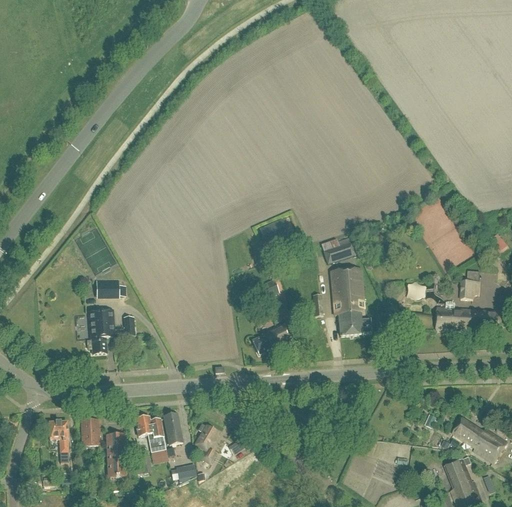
[(281,218),(259,227),(265,239),(287,230),(281,218)]
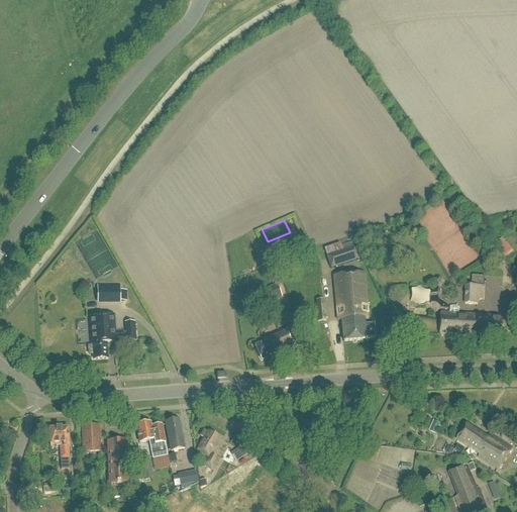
[(359,257),(353,237),(340,241),(340,239),(324,244),(326,252),(330,266),(359,257)]
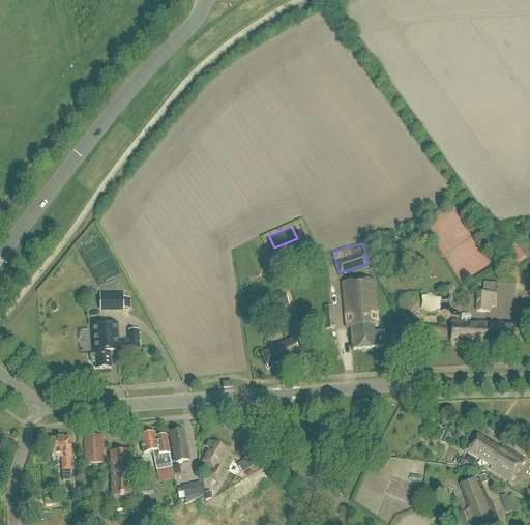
[(374,329),(373,322),(377,317),(374,276),(343,279),(347,324),(351,324),(352,347),(375,345),(375,344),(385,343),(383,328),(374,329)]
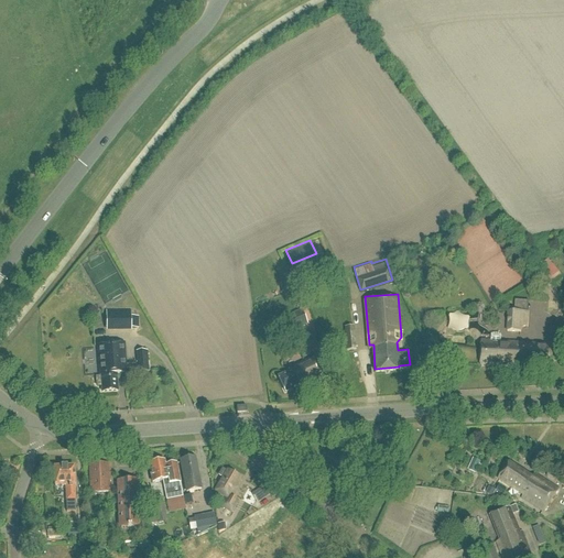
[(131,312),(131,305),(106,306),(107,327),(131,327),(131,324),(139,324),(139,312),(131,312)]
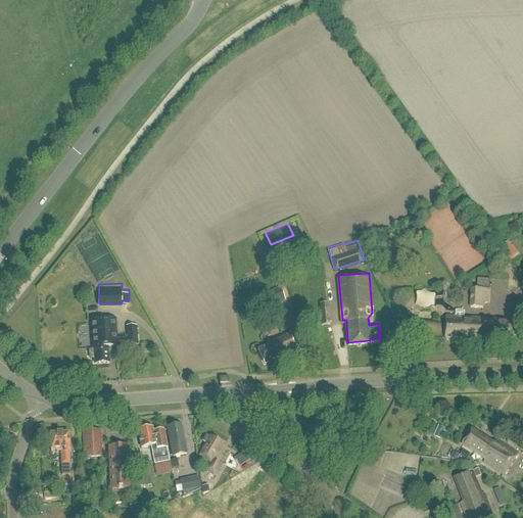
[(263,307),(285,297),(279,284),(256,294),(263,307)]
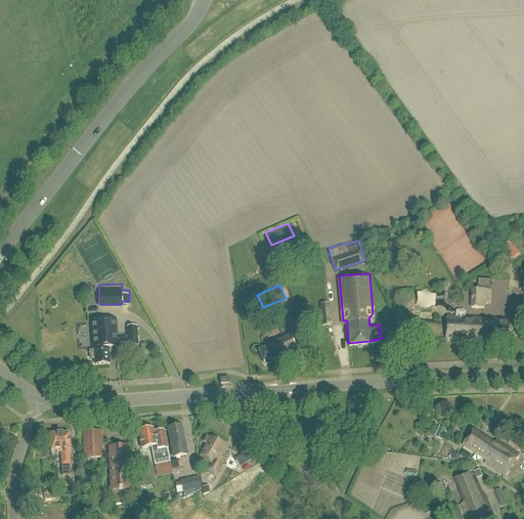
[(485,305),(485,303),(486,302),(487,301),(488,300),(491,300),(492,287),(472,286),(471,304),(485,305)]
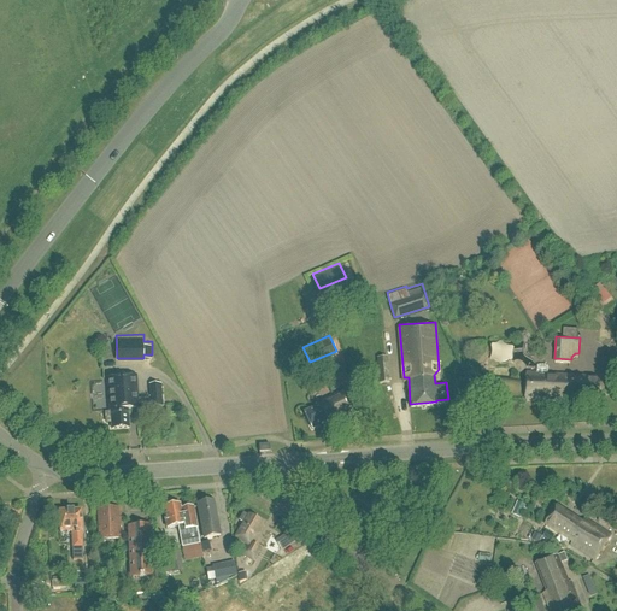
[(378,380),(389,379),(387,353),(376,353),(378,380)]
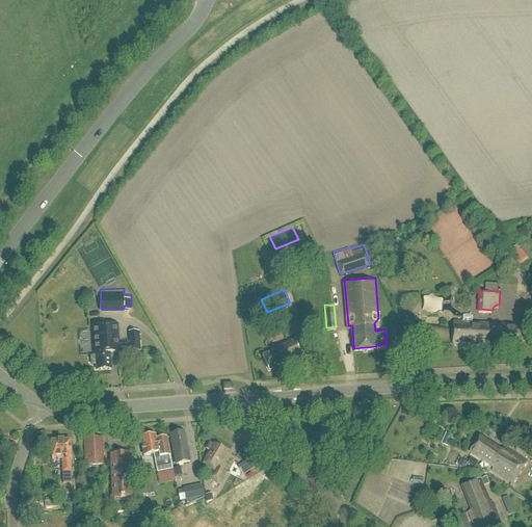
[(473,319),(473,313),(470,311),(466,311),(463,312),(463,318),(455,318),(454,340),(485,342),(485,345),(520,347),(522,321),(473,319)]
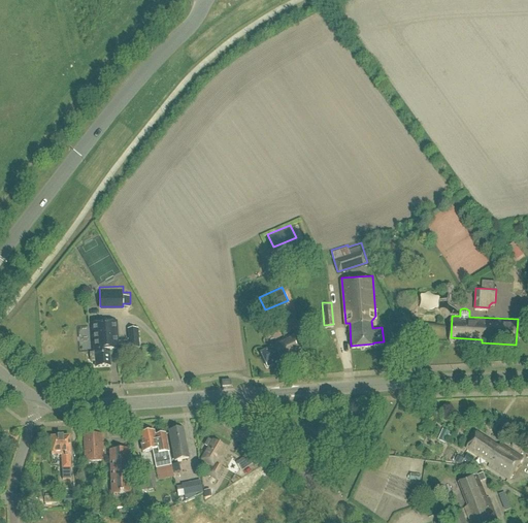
[(118,338),(117,318),(91,320),(93,348),(94,348),(94,350),(90,350),(91,358),(95,358),(95,364),(110,362),(109,347),(119,347),(119,341),(129,340),(129,346),(139,345),(137,325),(127,326),(128,337),(118,338)]
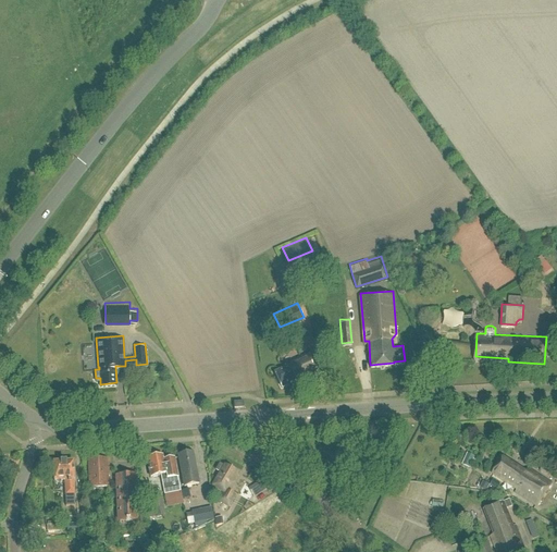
[(318,370),(309,350),(299,354),(300,357),(274,369),(282,384),(295,378),(296,380),(318,370)]
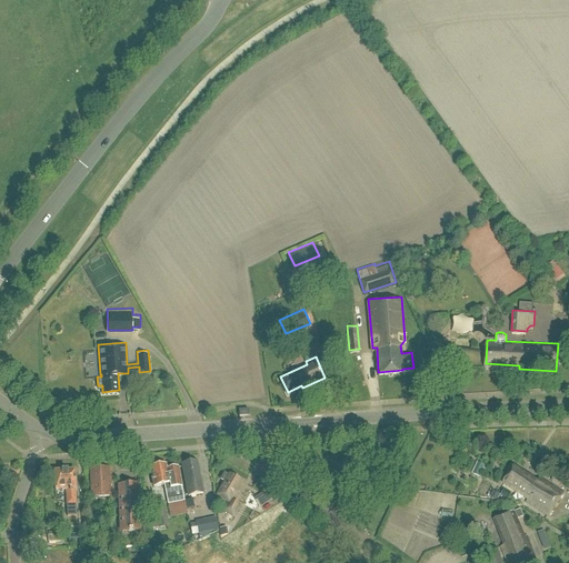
[(188,493),(203,490),(197,458),(181,461),(188,493)]
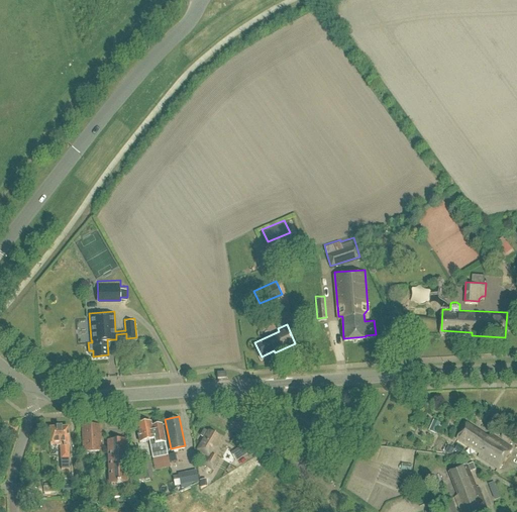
[(151,423),(150,419),(136,422),(139,439),(148,437),(152,455),(154,466),(170,464),(168,452),(162,421),(151,423)]
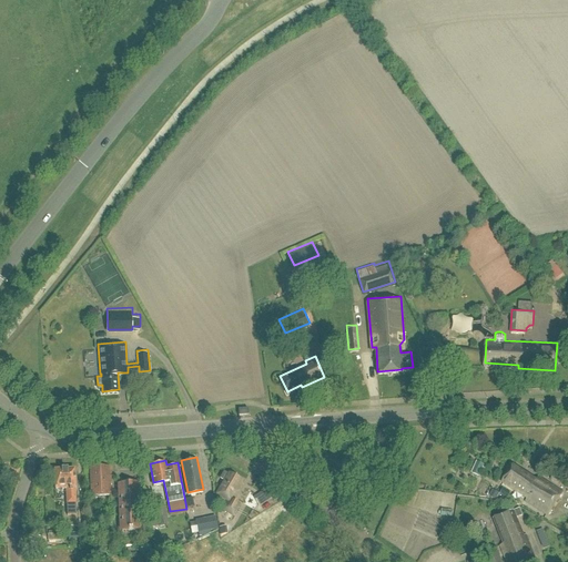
[(536,478),(513,461),(503,479),(527,494),(526,497),(549,511),(563,489),(538,473),(536,478)]
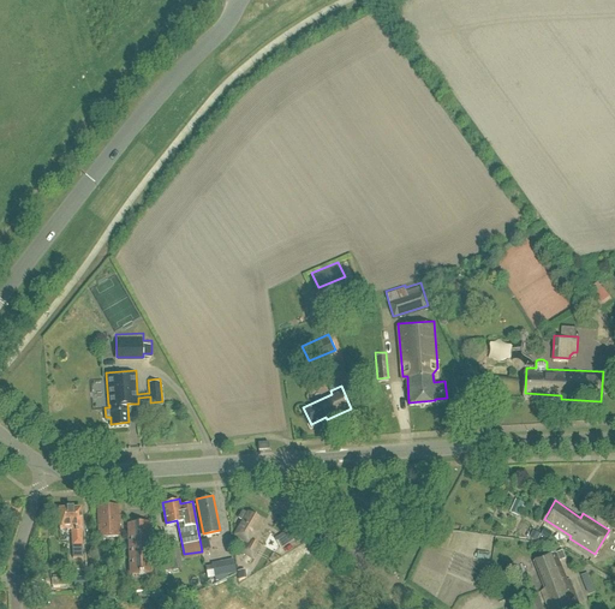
[(115,503),(99,503),(100,533),(119,532),(118,521),(120,521),(120,503),(115,503)]
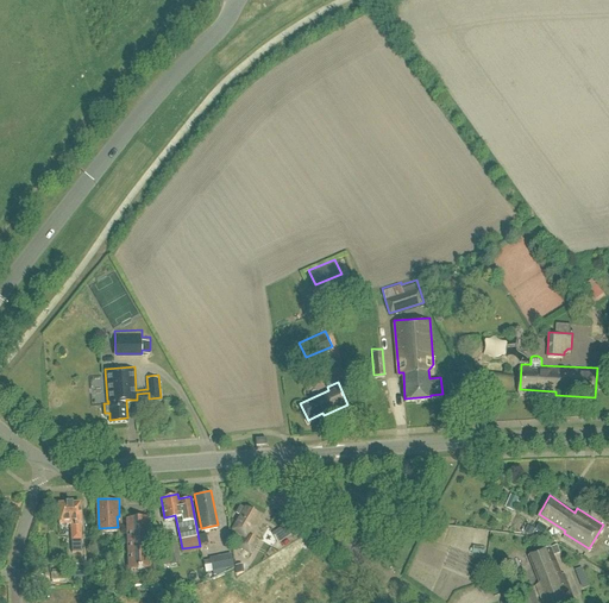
[(81,536),(81,520),(80,500),(58,501),(60,521),(70,521),(71,536),(81,536)]
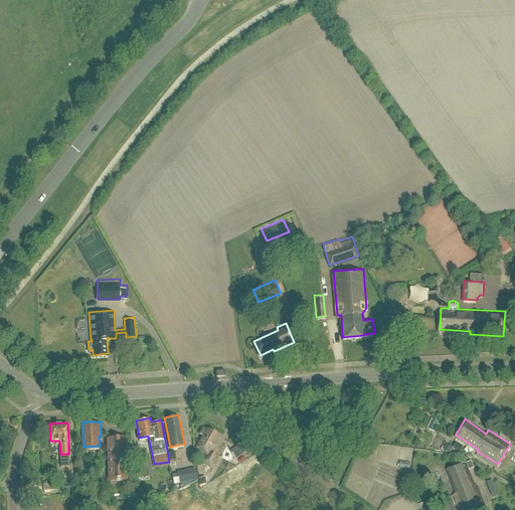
[(206,428),(203,425),(199,431),(203,433),(196,446),(206,452),(202,459),(211,465),(218,455),(212,452),(218,442),(215,440),(219,433),(207,426),(206,428)]
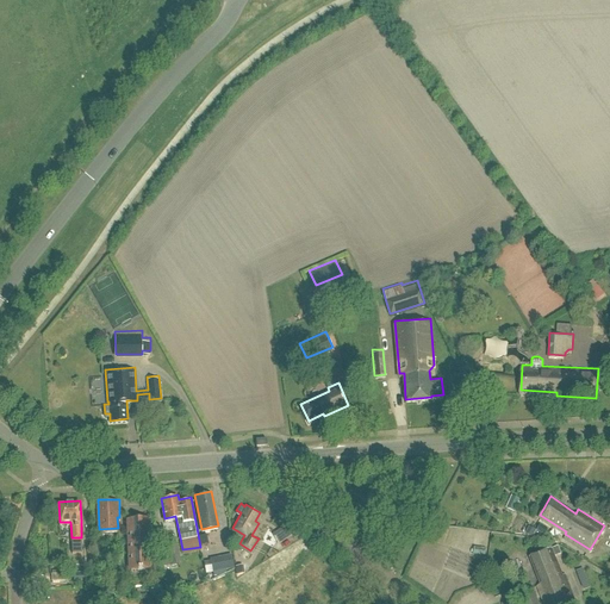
[(147,540),(145,516),(129,517),(130,535),(129,535),(129,541),(130,541),(131,567),(149,566),(148,540),(147,540)]
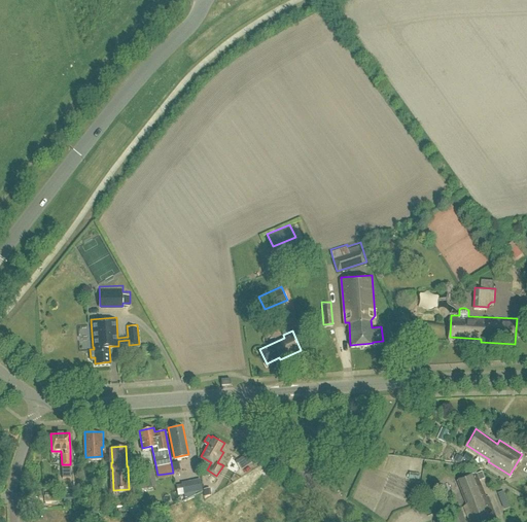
[(470,459),(475,454),(467,449),(463,455),(470,459)]
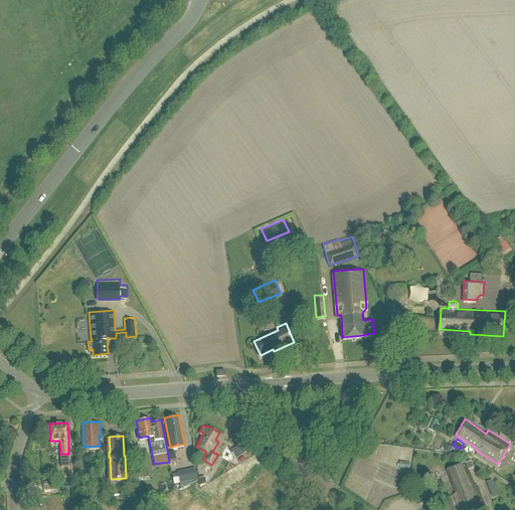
[(244,440),(230,449),(234,455),(248,446),(245,440),(244,440)]
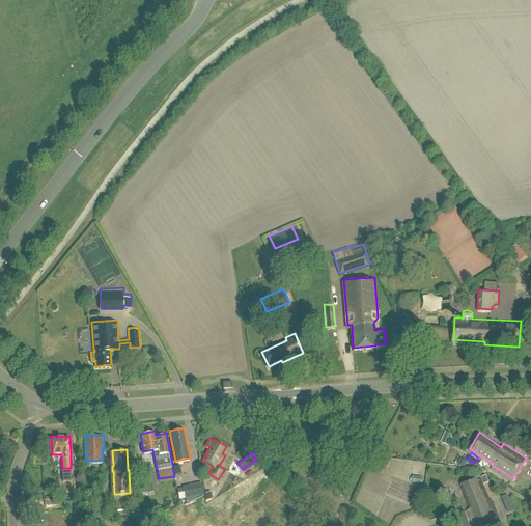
[(488,479),(485,472),(480,474),(462,481),(471,505),(468,506),(475,525),(503,525),(492,497),(490,498),(482,481),(488,479)]
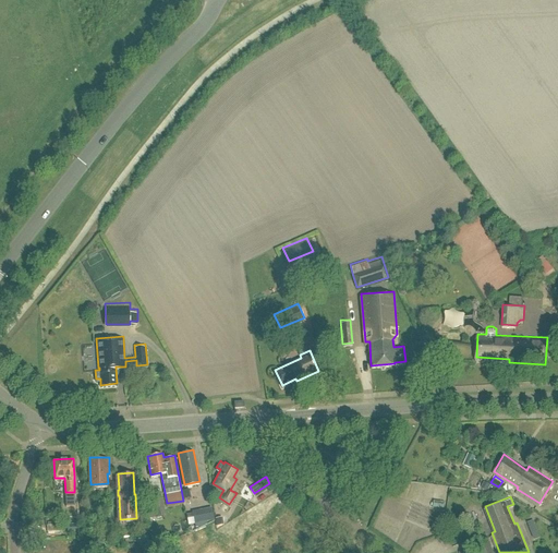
[(161,500),(153,501),(156,514),(165,512),(161,500)]
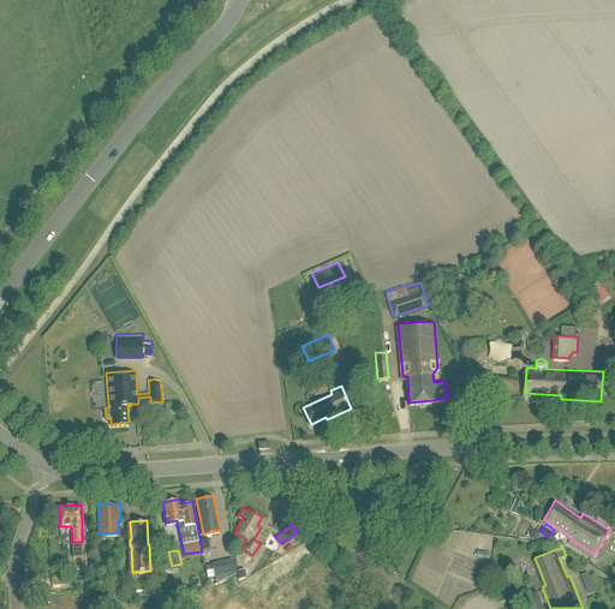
[(214,573),(236,569),(233,555),(212,559),(214,573)]
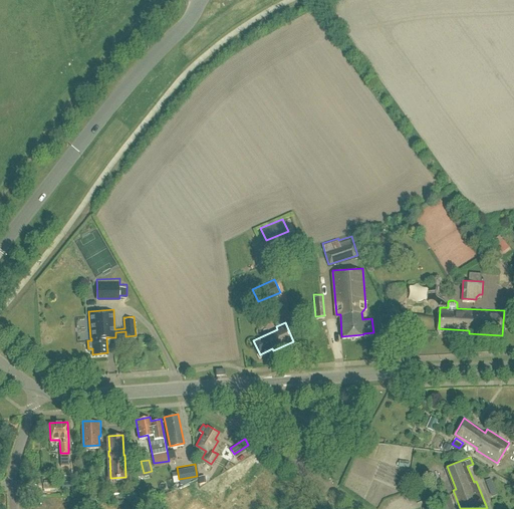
[(156,484),(169,480),(166,472),(154,476),(156,484)]
